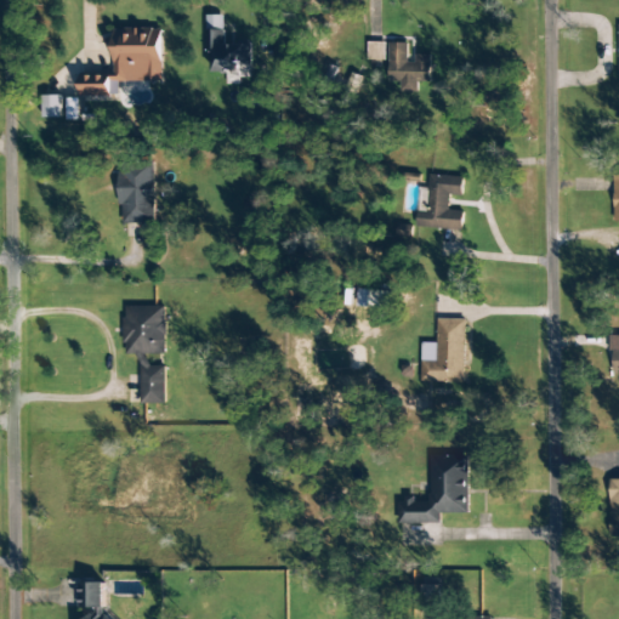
[(204,49),(211,49),(211,69),(239,71),(239,63),(249,63),(249,44),(222,43),(223,13),(205,13),(204,49)]
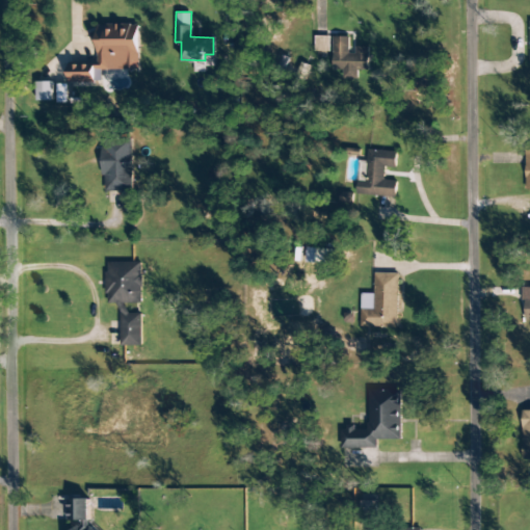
[(97,23),(97,62),(68,62),(68,81),(94,81),(94,69),(138,68),(138,23),(97,23)]
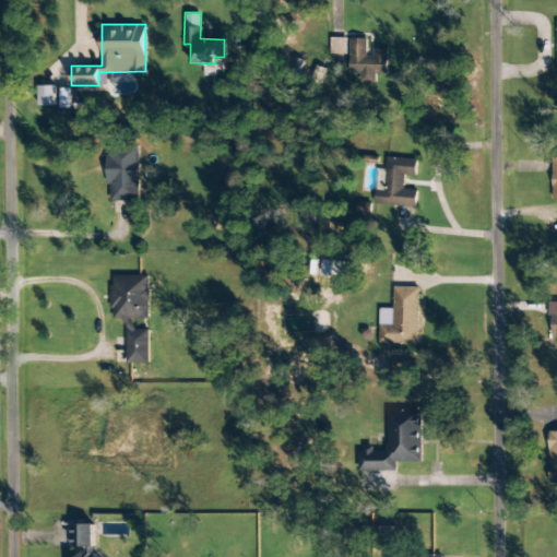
[(329,51),(344,52),(344,37),(329,36),(329,51)]
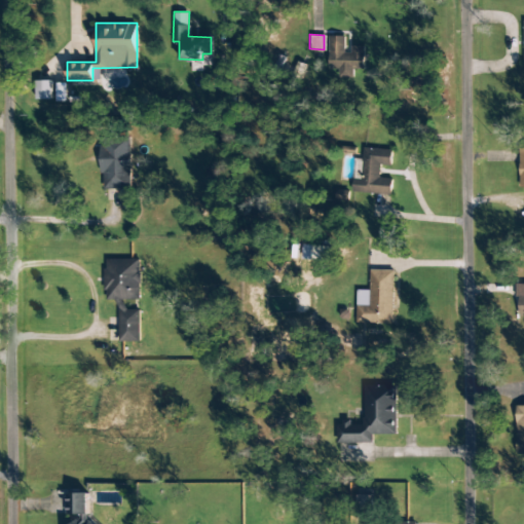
[(328,69),(336,69),(336,76),(351,76),(351,68),(363,68),(363,45),(345,44),(345,35),(328,35),(328,69)]
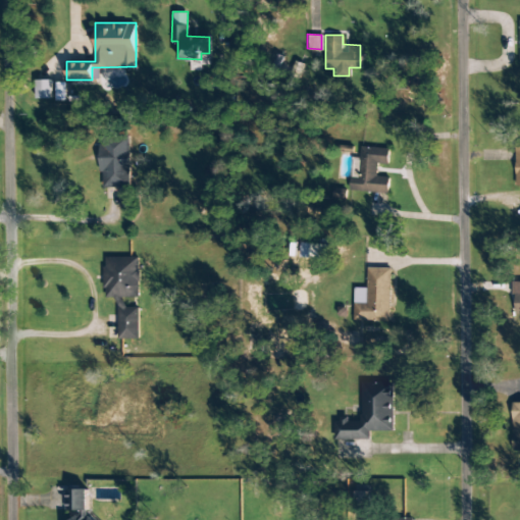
[(49,79),(35,79),(35,98),(50,97),(49,79)]
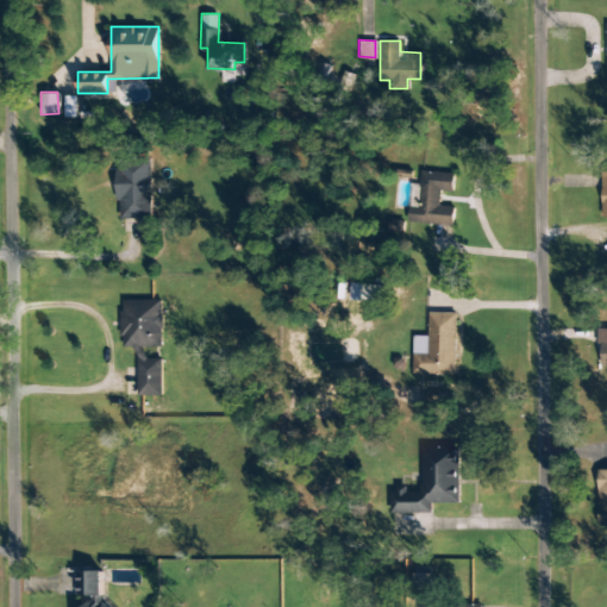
[(74,116),(75,95),(64,94),(64,116),(74,116)]
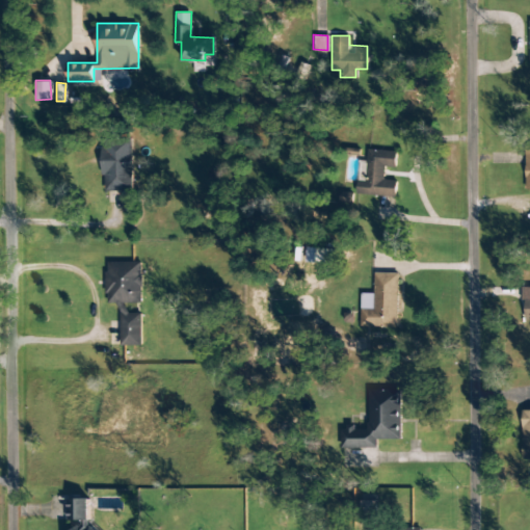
[(130,137),(102,138),(102,190),(131,189),(130,137)]
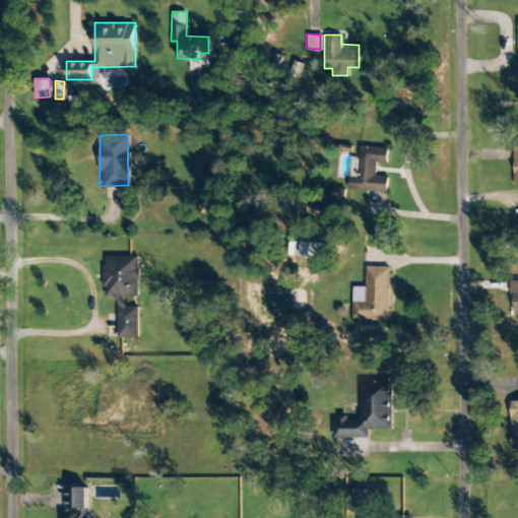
[(386,146),(358,145),(357,169),(358,169),(357,176),(348,175),(348,189),(386,191),(386,175),(374,175),(375,162),(386,163),(386,146)]
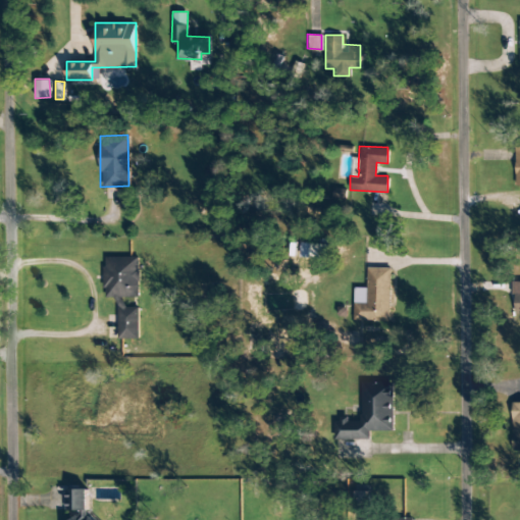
[(326,243),(308,243),(308,258),(326,258),(326,243)]
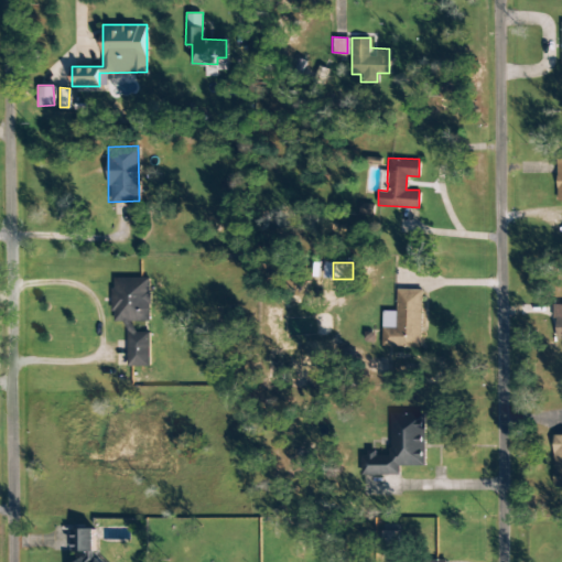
[(126,365),(149,365),(149,331),(132,331),(132,320),(149,320),(149,277),(111,277),(111,321),(126,321),(126,365)]
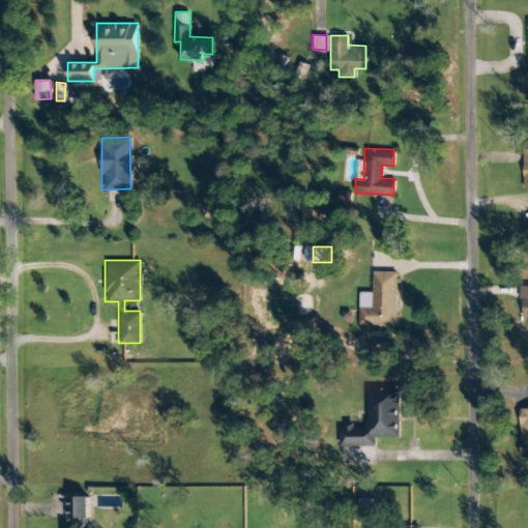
[(357,324),(394,324),(396,271),(372,270),(372,291),(358,291),(357,324)]
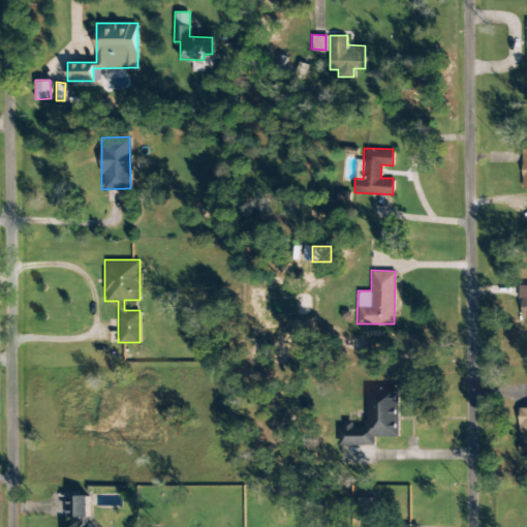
[(341,319),(349,320),(350,310),(333,309),(331,332),(340,333),(341,319)]
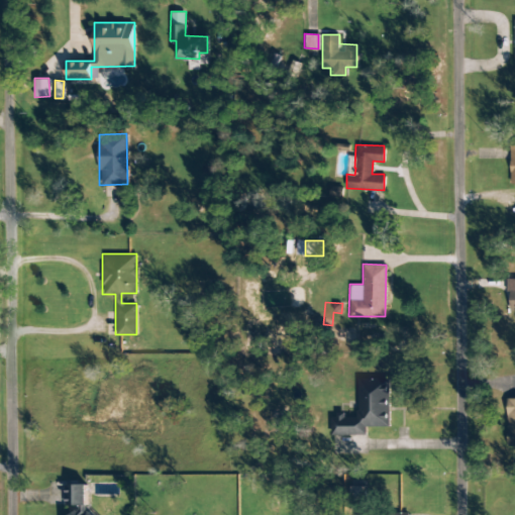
[(388,426),(388,378),(356,378),(356,414),(330,414),(330,434),(365,434),(365,426),(388,426)]
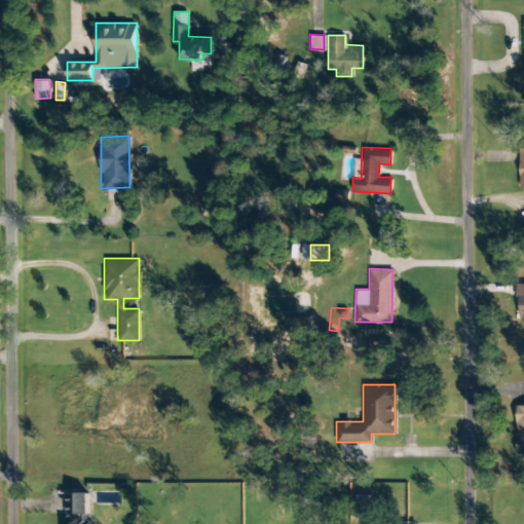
[(515,453),(523,452),(523,404),(515,405),(515,453)]
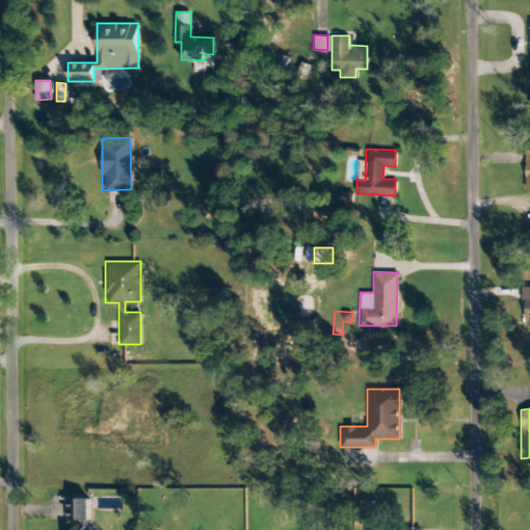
[(96,529),(89,524),(89,498),(67,498),(67,519),(82,520),(71,529),(96,529)]
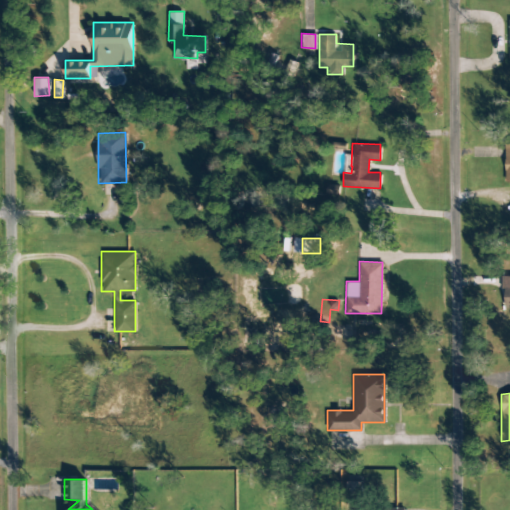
[(360,490),(359,479),(344,481),(345,491),(360,490)]
